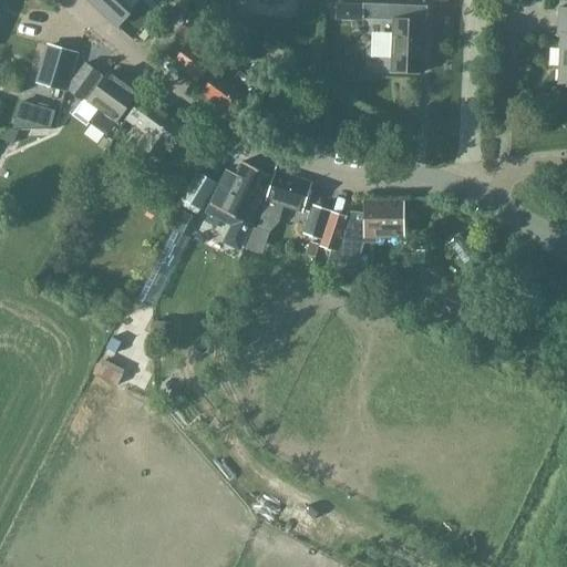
[(88,0),(115,26),(140,0),(88,0)]
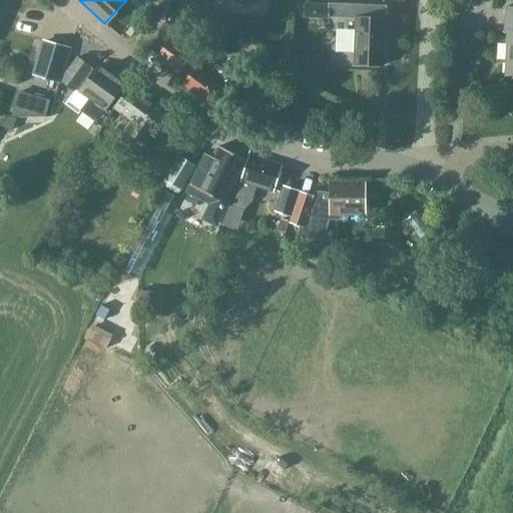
[(356,9),(356,17),(354,64),(383,65),(385,18),(380,18),(380,10),(356,9)]
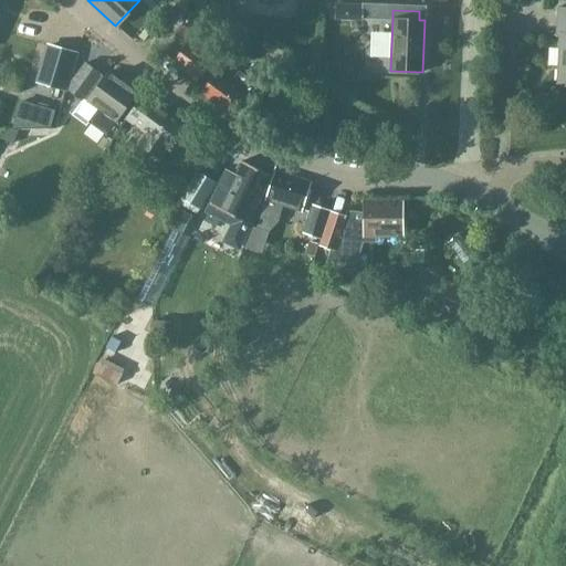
[(565,10),(557,10),(555,40),(557,40),(555,90),(565,90),(565,10)]
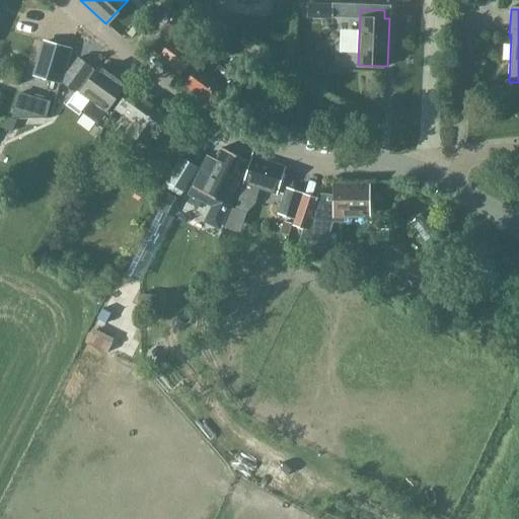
[(159,31),(148,46),(160,55),(159,57),(181,73),(182,72),(190,78),(184,85),(214,108),(229,88),(236,78),(219,65),(211,75),(199,66),(192,60),(194,57),(201,48),(167,22),(159,31)]
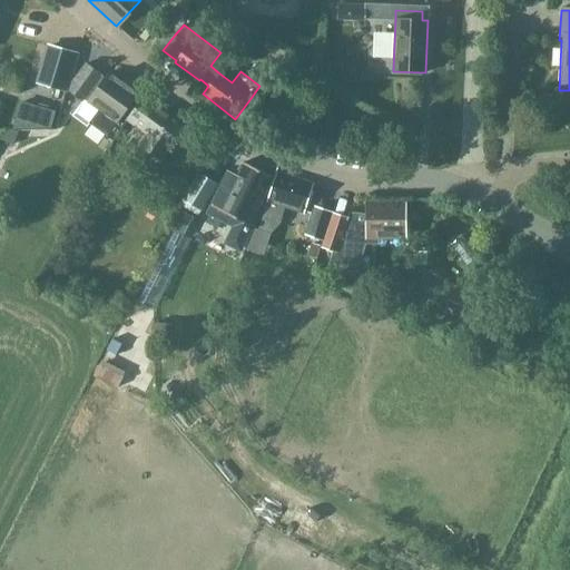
[(66,89),(76,55),(49,47),(39,81),(66,89)]
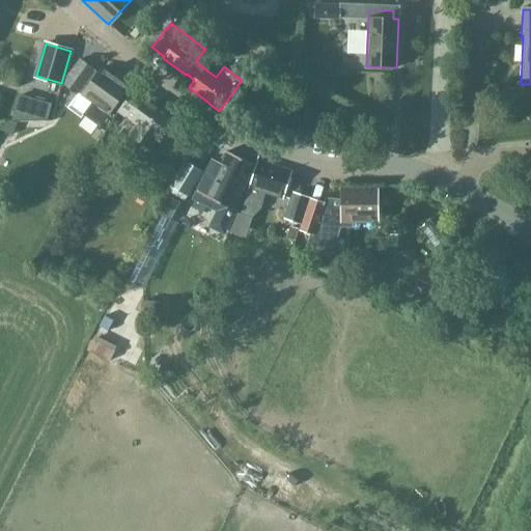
[(71,74),(66,85),(77,93),(78,91),(92,103),(83,115),(104,131),(106,129),(118,111),(113,107),(129,87),(102,67),(100,72),(82,59),(71,74)]
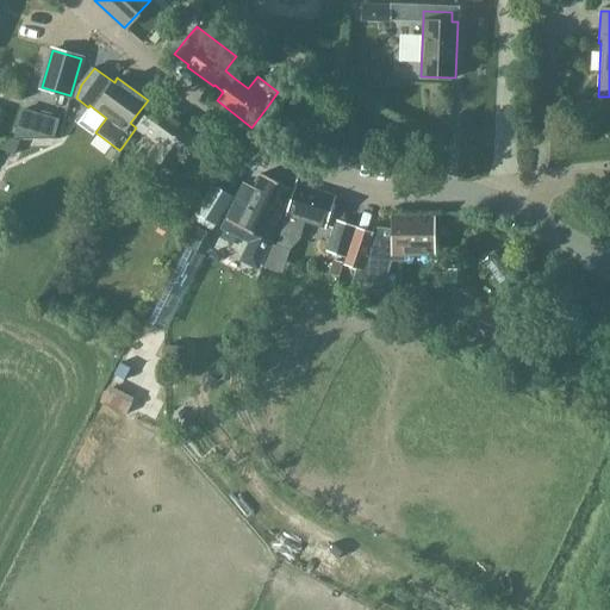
[(184,162),(201,138),(154,104),(136,128),(157,143),(148,155),(172,172),(180,160),(184,162)]
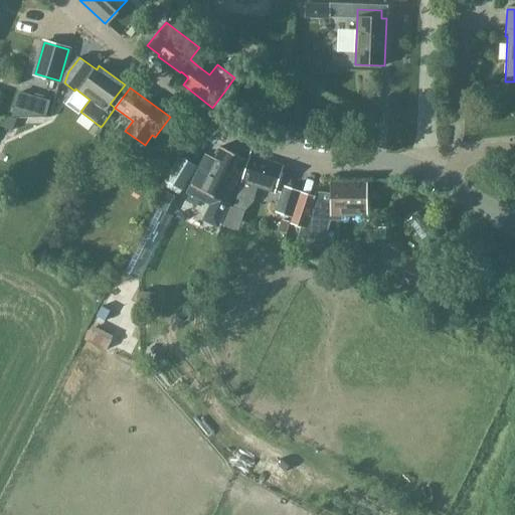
[(18,94),(12,117),(44,116),(48,102),(18,94)]
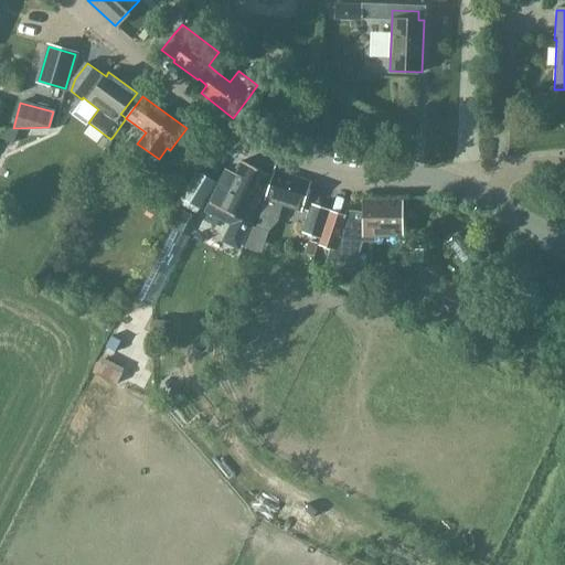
[(2,130),(0,136),(0,137),(12,144),(19,129),(2,130)]
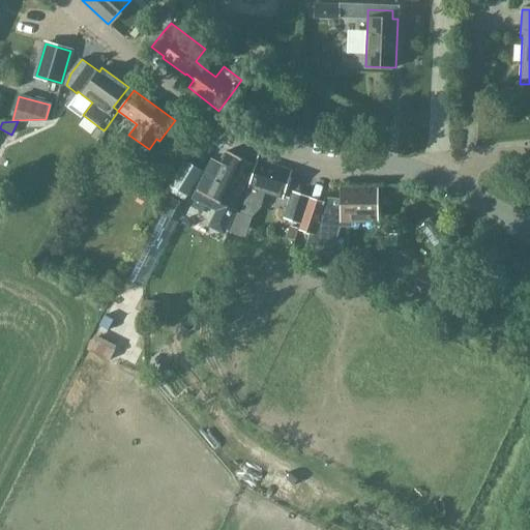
[(255,165),(226,151),(218,167),(211,163),(197,192),(233,209),(255,165)]
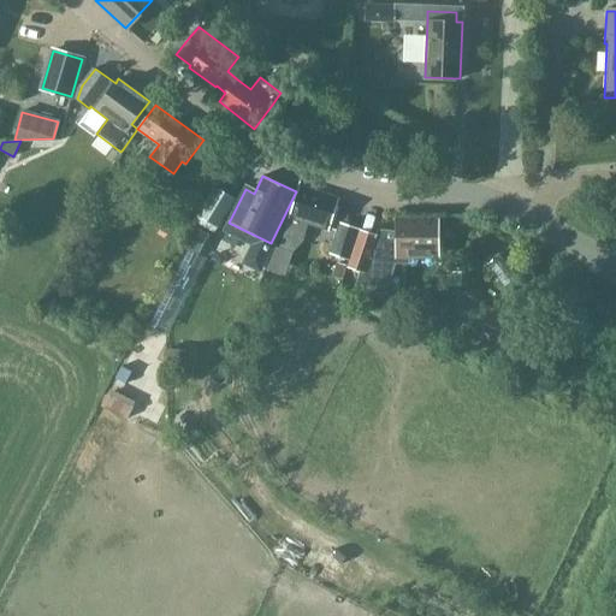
[(217,229),(235,200),(214,187),(196,215),(217,229)]
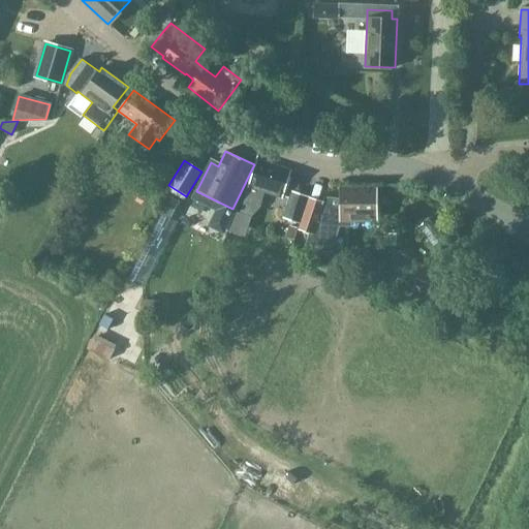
[(282,197),(290,170),(257,160),(244,203),(240,213),(237,212),(228,234),(238,236),(246,216),(250,217),(259,208),(263,192),(282,197)]
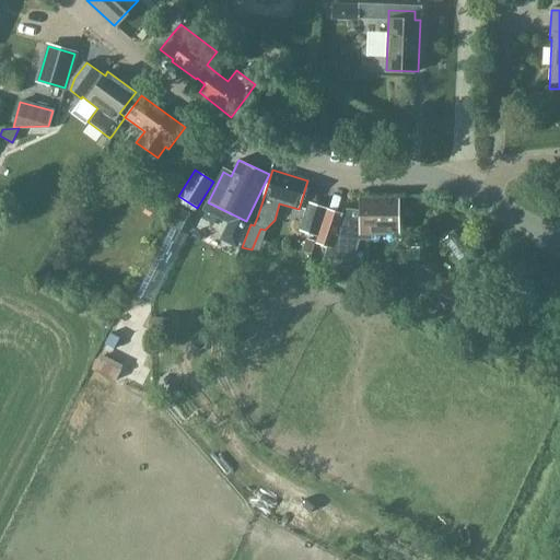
[(398,232),(398,200),(359,200),(359,214),(343,212),(342,216),(327,210),(316,243),(331,248),(328,257),(351,258),(357,236),(369,236),(369,233),(398,232)]
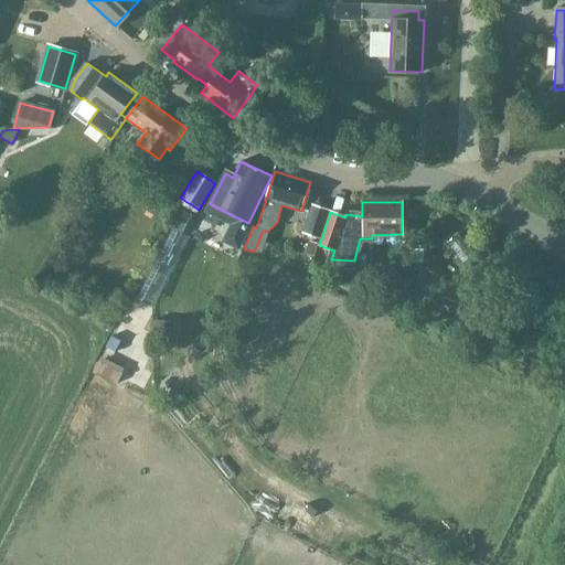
[(304,232),(321,237),(329,211),(311,205),(304,232)]
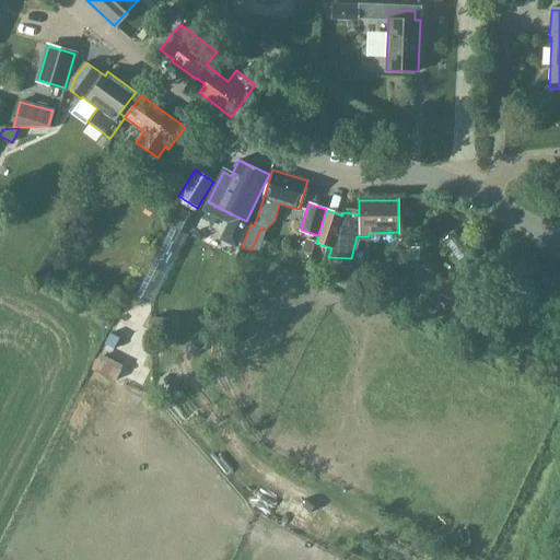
[(307,241),(304,254),(312,256),(315,243),(307,241)]
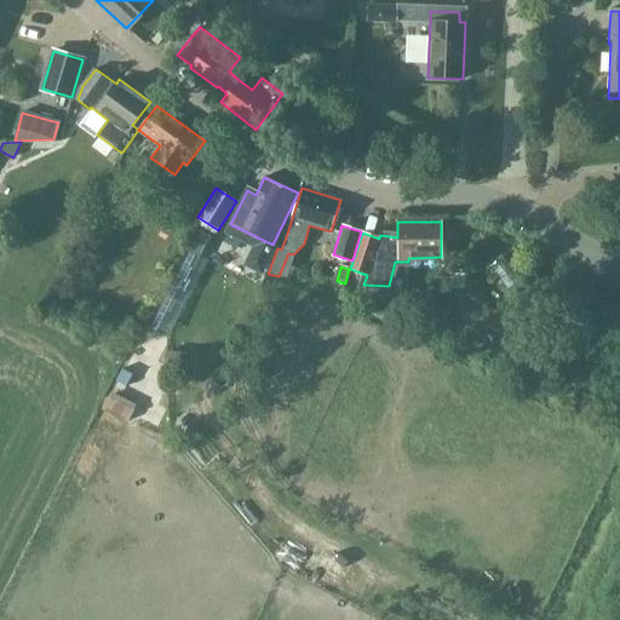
[(167,351),(167,366),(187,366),(187,352),(167,351)]
